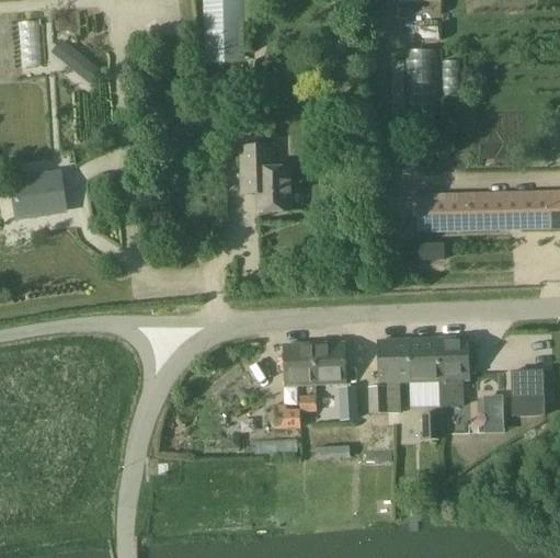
[(203,0),(205,46),(205,59),(240,59),(240,45),(238,0),(203,0)]
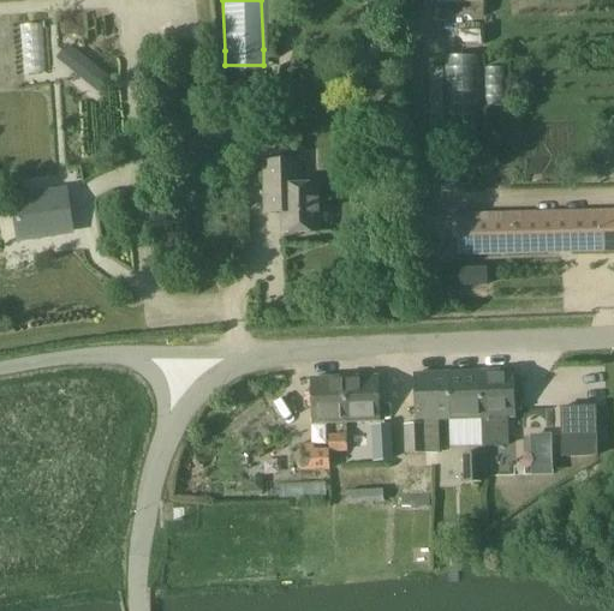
[(23,70),(43,69),(41,21),(21,22),(23,70)]
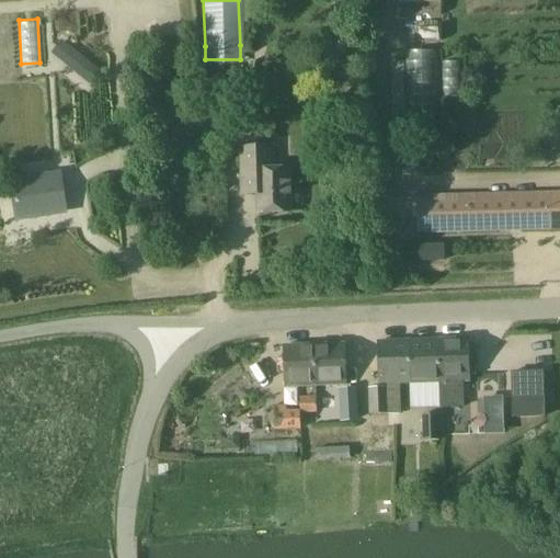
[(63,35),(50,49),(88,82),(100,69),(63,35)]
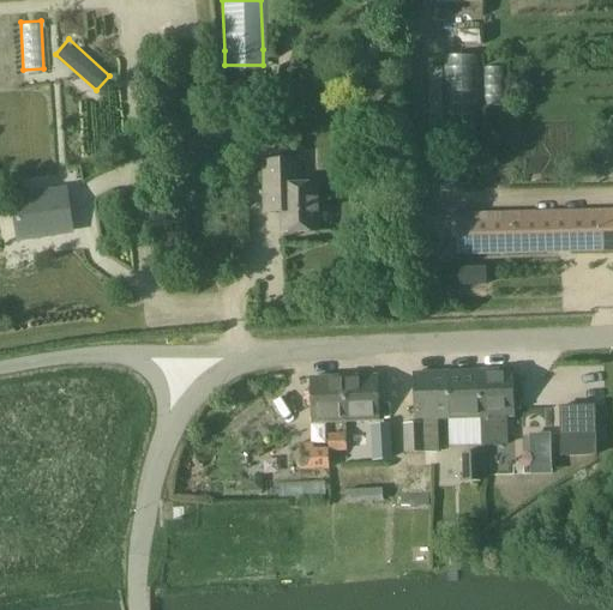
[(475,120),(476,52),(444,50),(444,119),(475,120)]
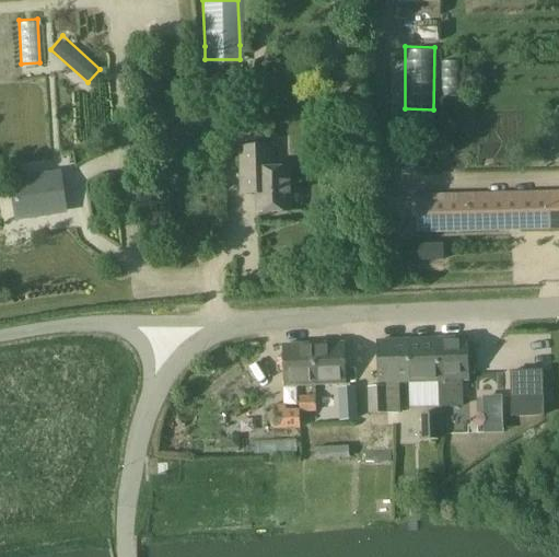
[(289,209),(288,166),(272,166),(271,144),(240,144),(241,192),(256,192),(257,210),(289,209)]
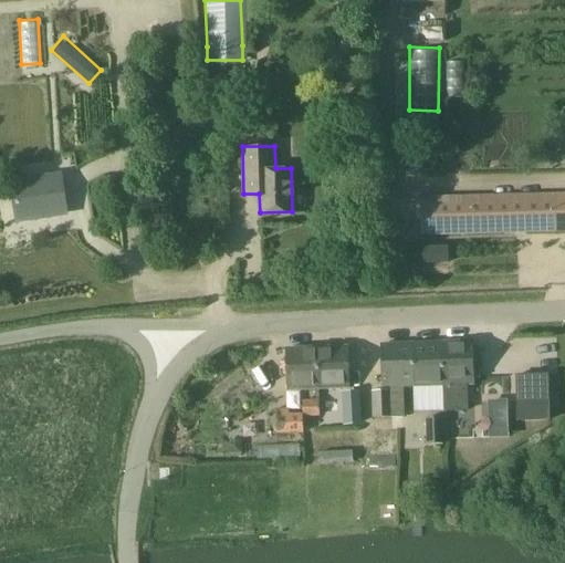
[(56,186),(12,190),(14,226),(60,222),(56,186)]
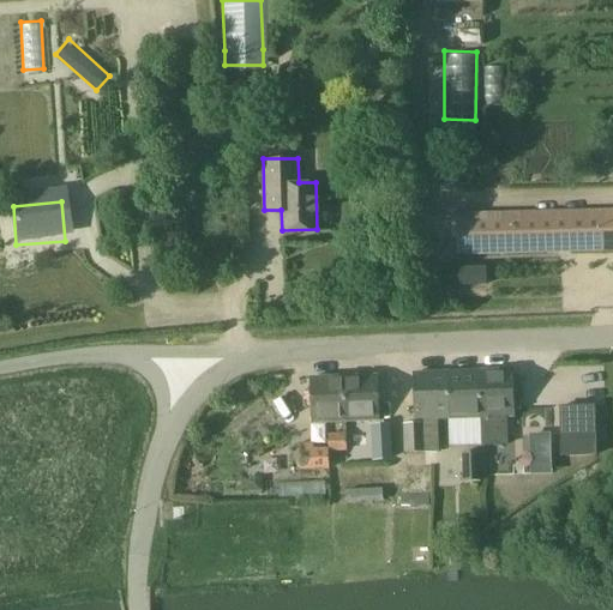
[(612,207),(456,212),(457,252),(612,247),(612,207)]
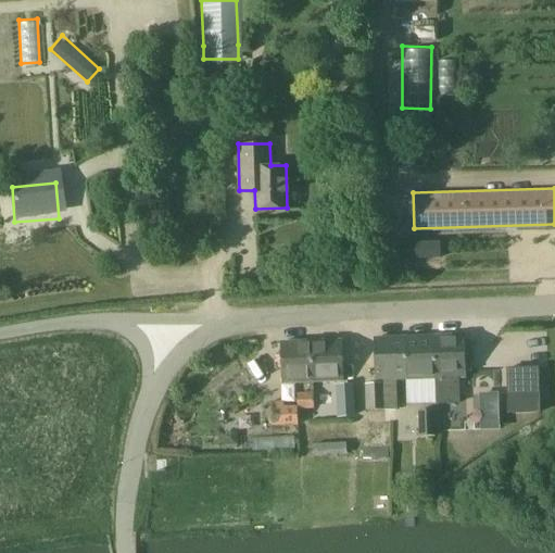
[(414,255),(439,255),(439,241),(414,241),(414,255)]
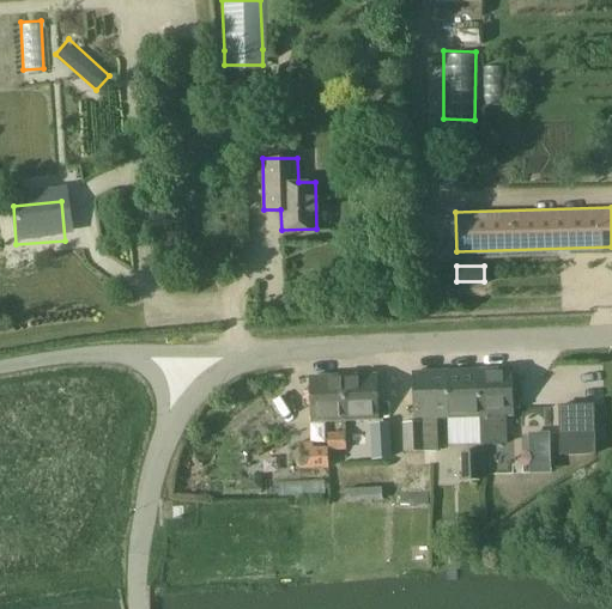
[(478,369),(479,414),(480,440),(506,439),(504,413),(511,413),(510,367),(478,369)]
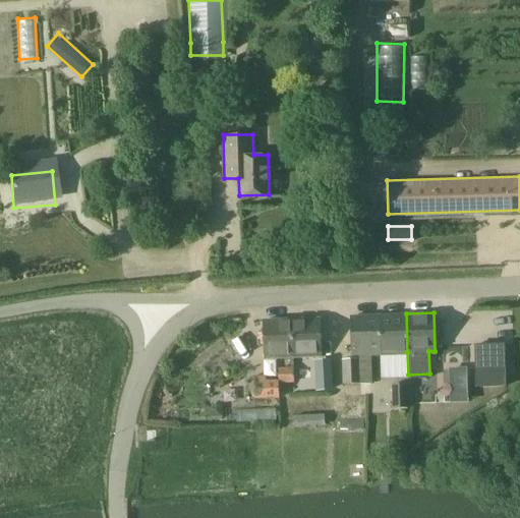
[(406,313),(379,314),(380,353),(407,352),(406,313)]
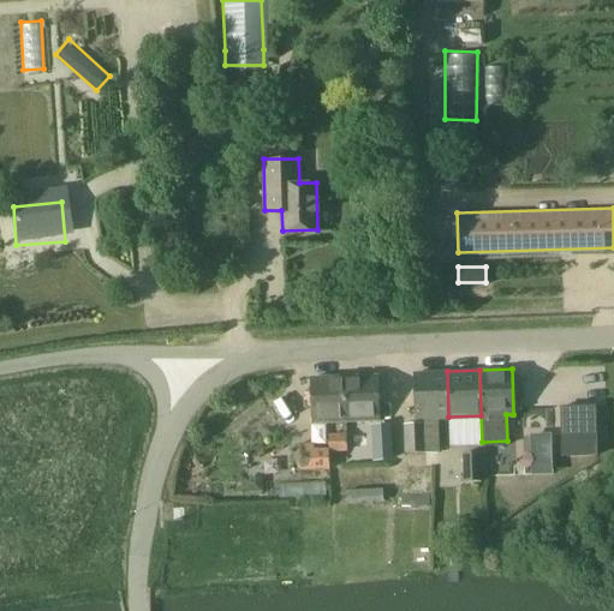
[(448,417),(447,371),(413,372),(416,421),(403,421),(404,450),(424,450),(424,451),(439,451),(437,417),(448,417)]
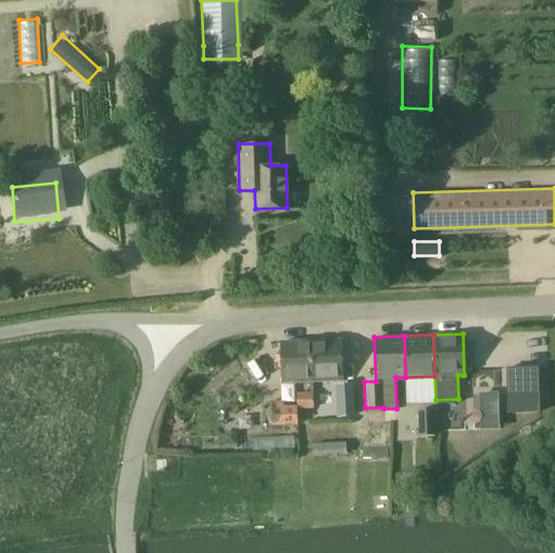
[(340,338),(311,339),(312,380),(341,379),(340,338)]
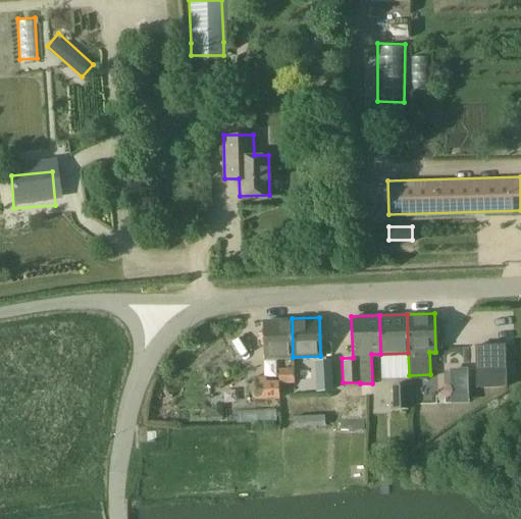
[(293,357),(292,318),(264,319),(265,358),(293,357)]
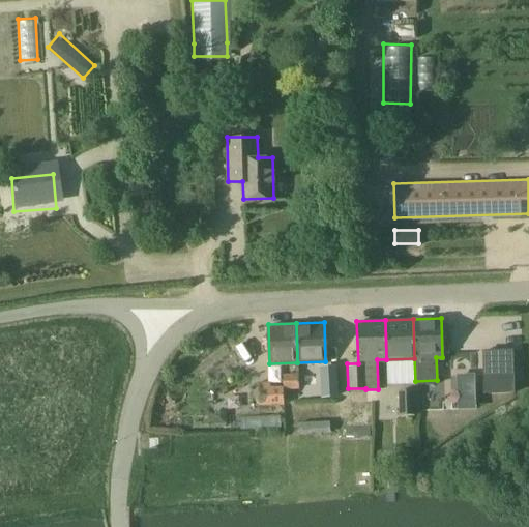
[(483,350),(485,394),(516,393),(515,349),(483,350)]
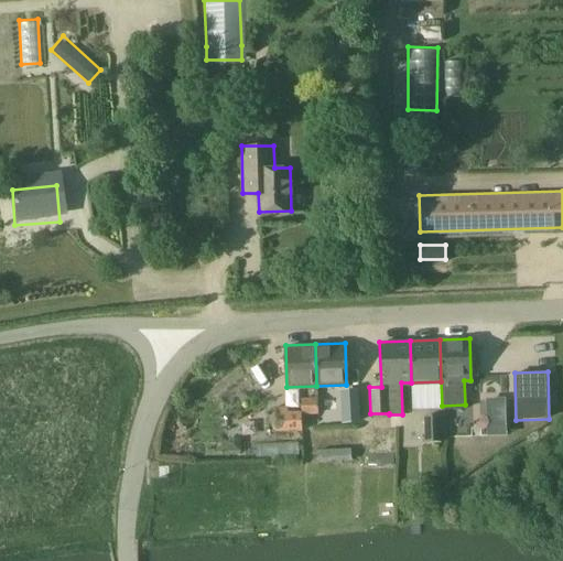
[(360,418),(359,391),(340,392),(340,419),(360,418)]
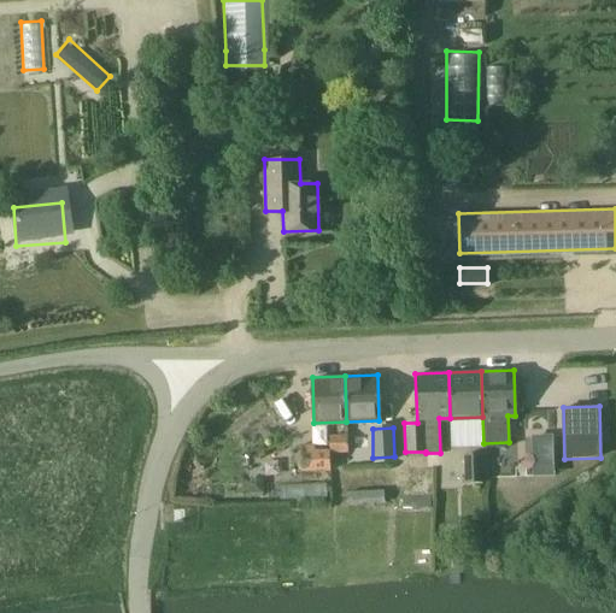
[(347,451),(347,449),(347,432),(330,432),(330,452),(347,451)]
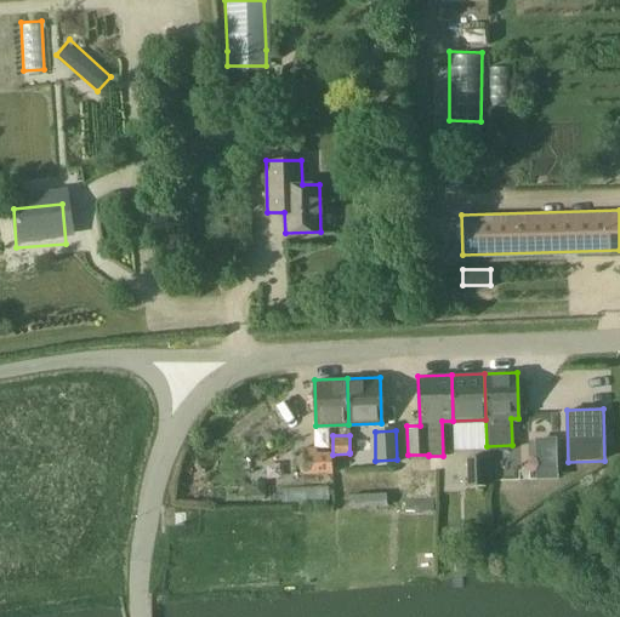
[(333,473),(333,469),(331,451),(317,451),(317,445),(302,446),(302,474),(333,473)]
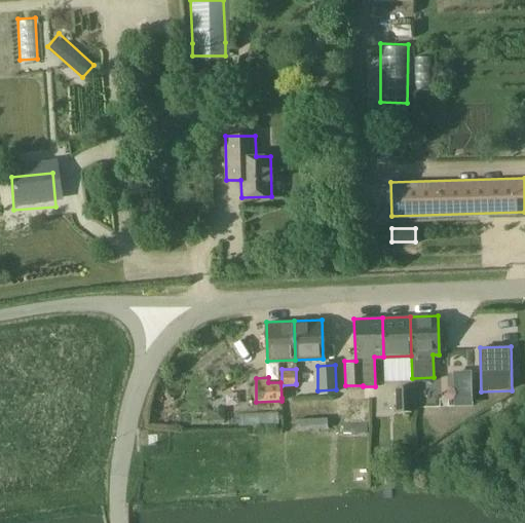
[(463,399),(462,378),(448,379),(449,399),(463,399)]
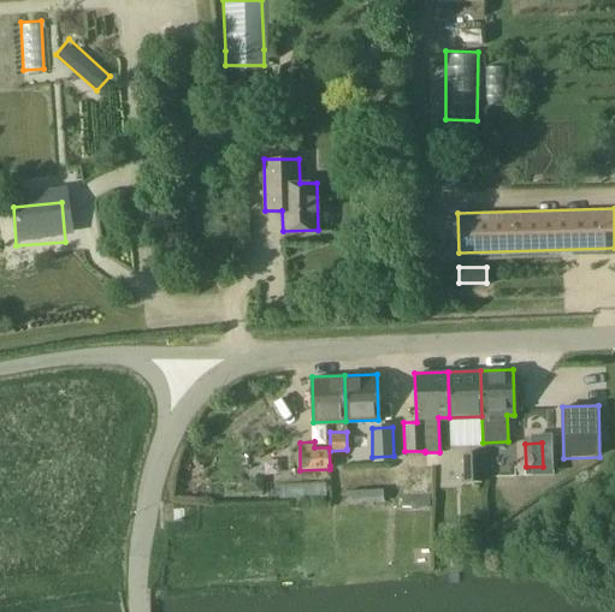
[(463,480),(480,480),(479,451),(463,451),(463,480)]
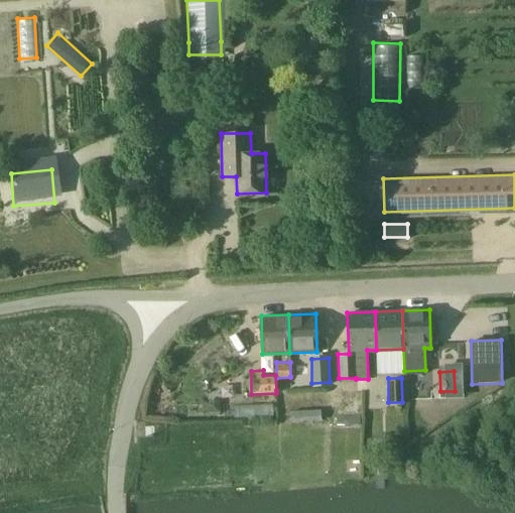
[(289,410),(290,420),(322,419),(322,408),(289,410)]
